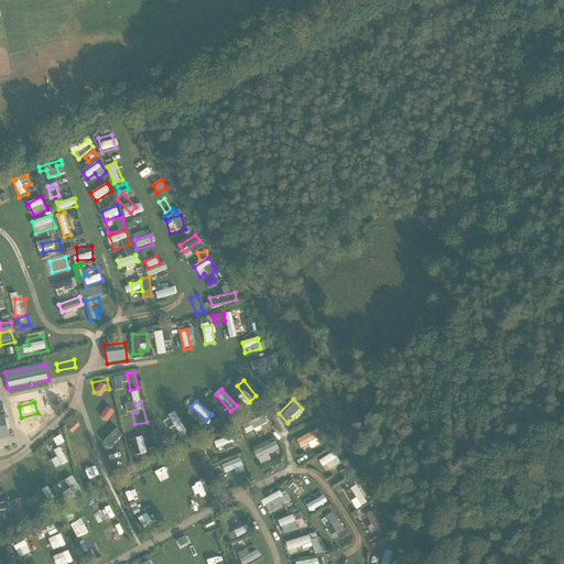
[(171,431),(183,424),(176,411),(164,418),(171,431)]
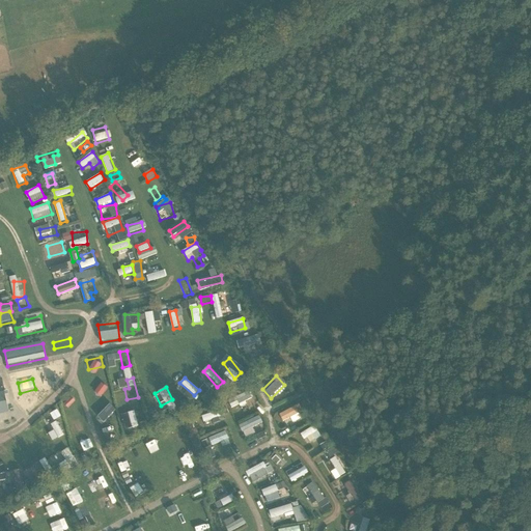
[(240,409),(233,412),(236,418),(253,410),(248,398),(238,403),(240,409)]
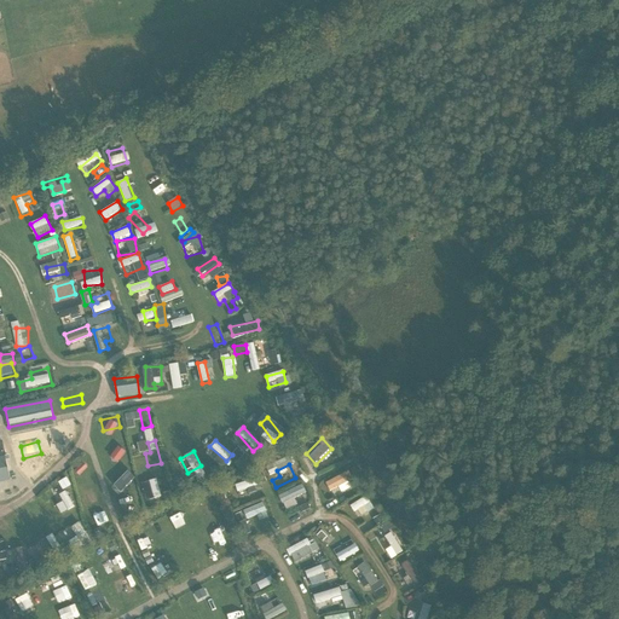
[(152,493),(162,491),(158,476),(149,479),(152,493)]
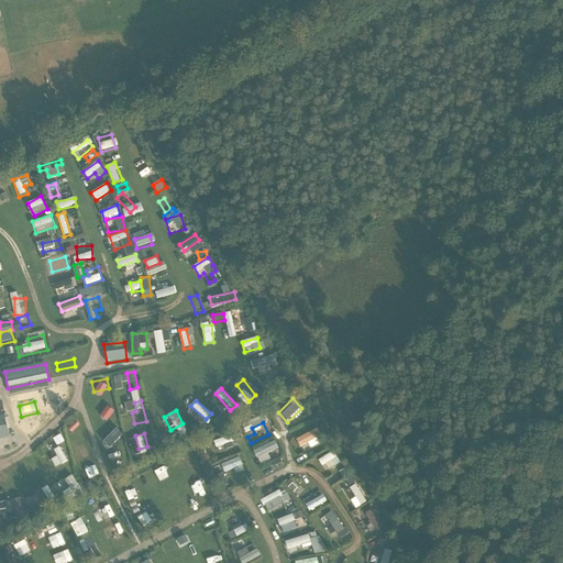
[(218,454),(236,451),(233,435),(214,440),(218,454)]
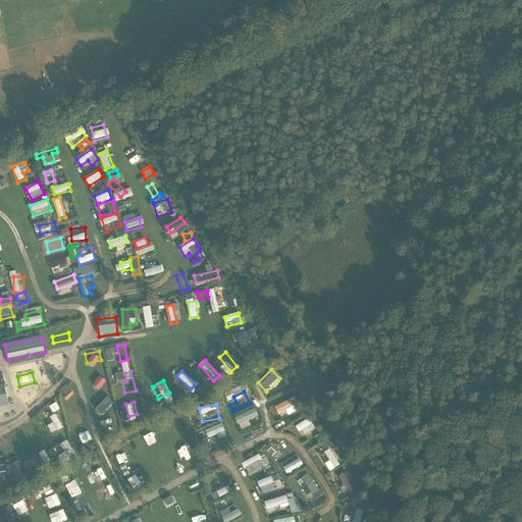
[(298,407),(293,409),(291,405),(275,410),(278,419),(288,416),(289,419),(300,415),(298,407)]
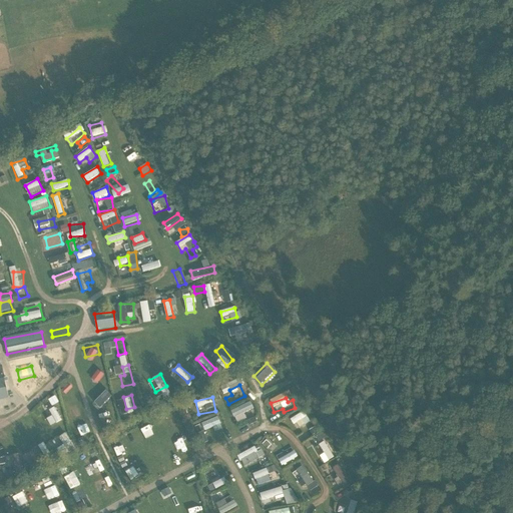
[(233,409),(235,419),(253,414),(250,404),(233,409)]
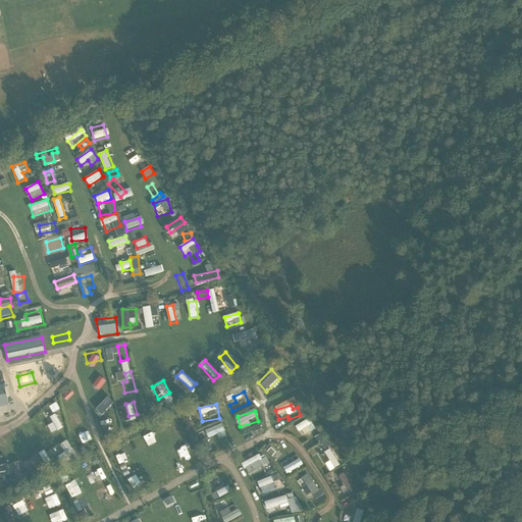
[(58,432),(64,428),(56,414),(49,417),(58,432)]
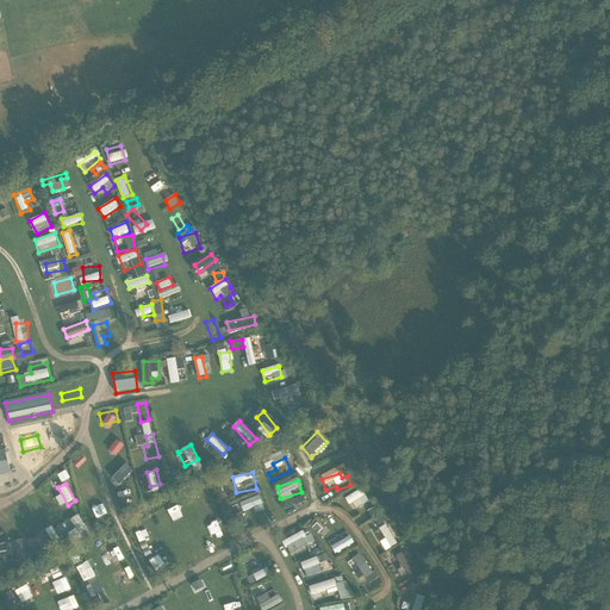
[(244,509),(263,505),(261,496),(242,499),(244,509)]
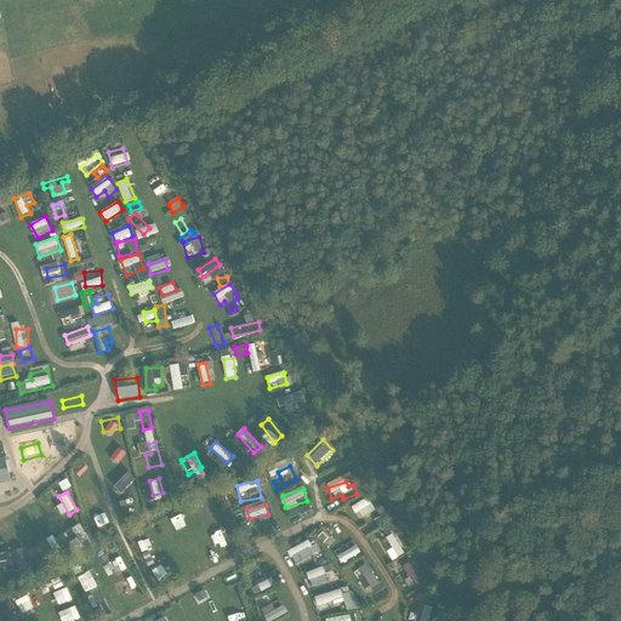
[(369,505),(352,512),(359,528),(376,520),(369,505)]
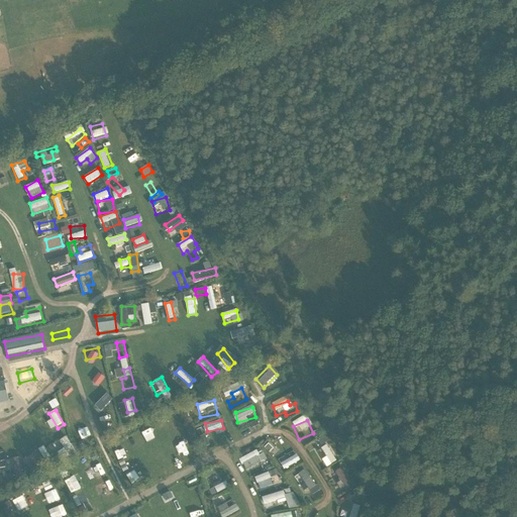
[(184,448),(189,447),(185,435),(180,437),(184,448)]
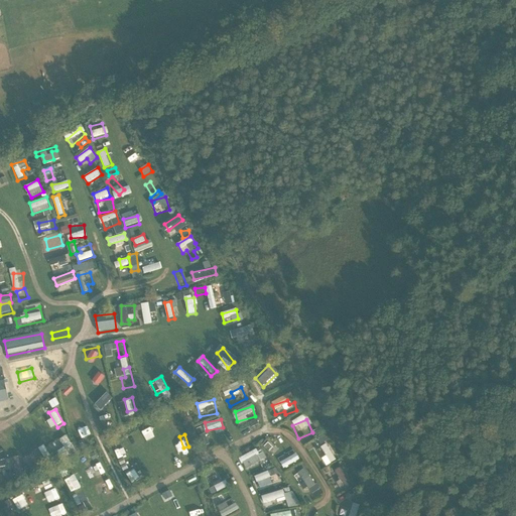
[(0,454),(11,449),(6,438),(0,440),(0,454)]
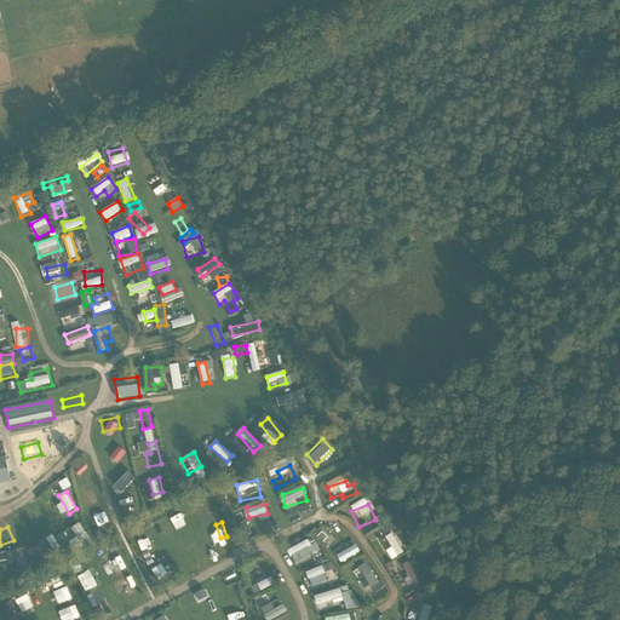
[(327,546),(329,540),(321,537),(319,543),(327,546)]
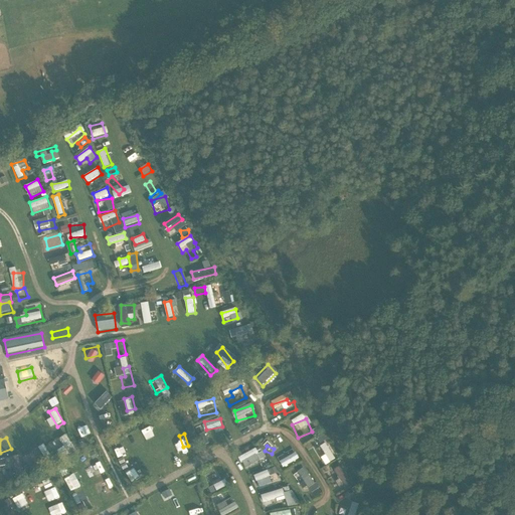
[(266,462),(264,455),(259,456),(256,451),(239,458),(244,470),(266,462)]
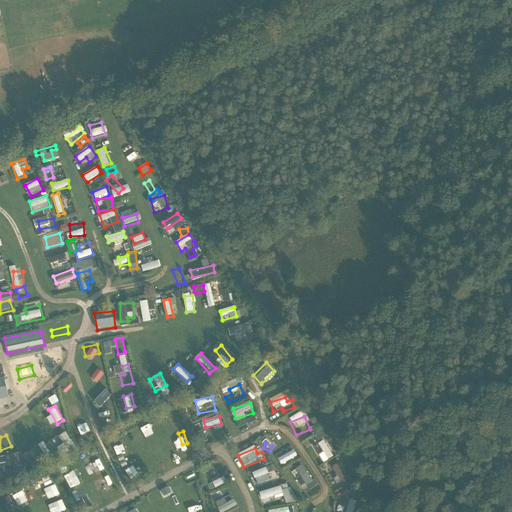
[(324,471),(334,465),(324,448),(318,451),(324,460),(320,463),(324,471)]
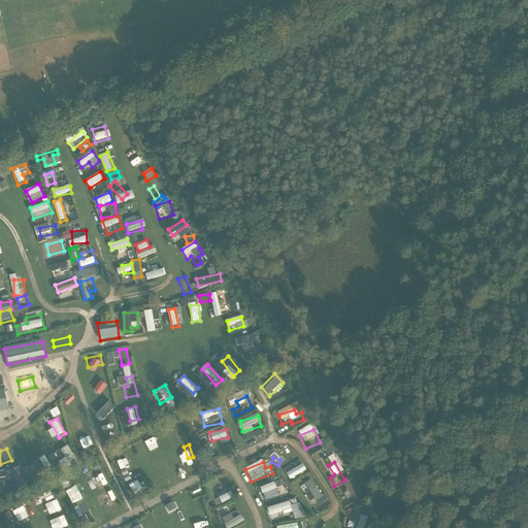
[(293,486),(307,476),(301,466),(287,474),(293,486)]
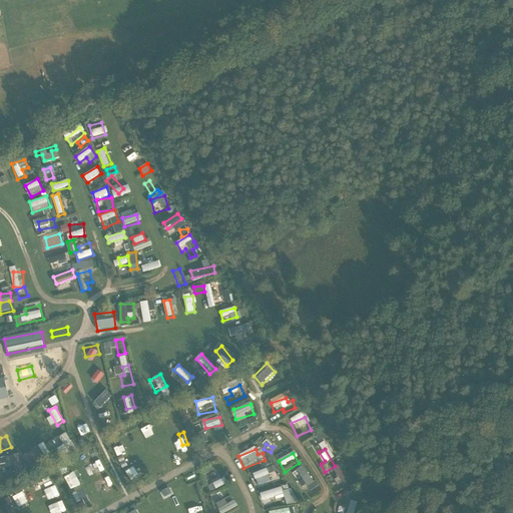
[(100,460),(96,463),(101,473),(106,470),(100,460)]
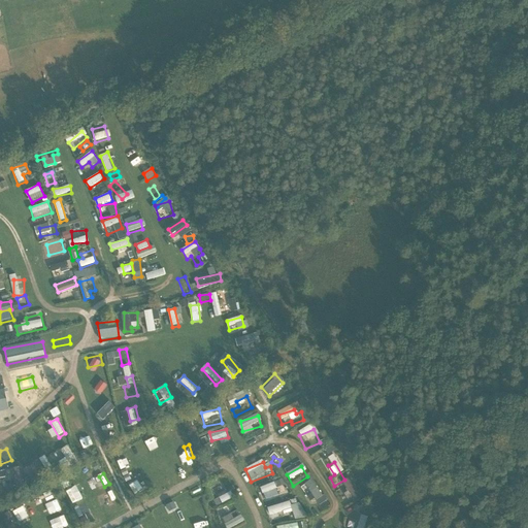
[(266,502),(279,497),(277,493),(285,490),(283,483),(262,491),(266,502)]
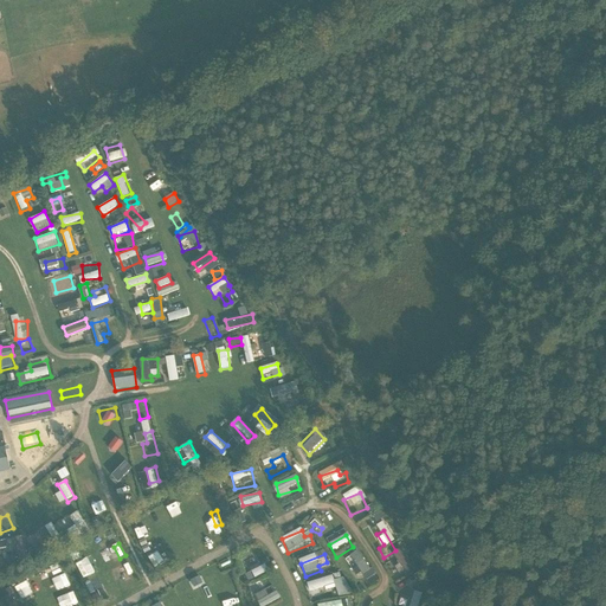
[(346,565),(359,587),(372,580),(360,558),(346,565)]
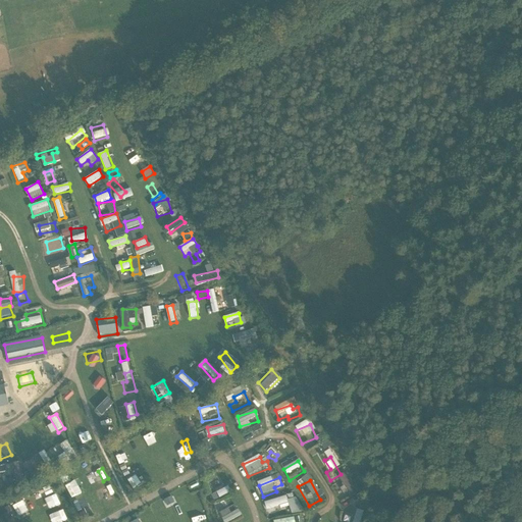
[(349,502),(355,499),(348,480),(342,482),(349,502)]
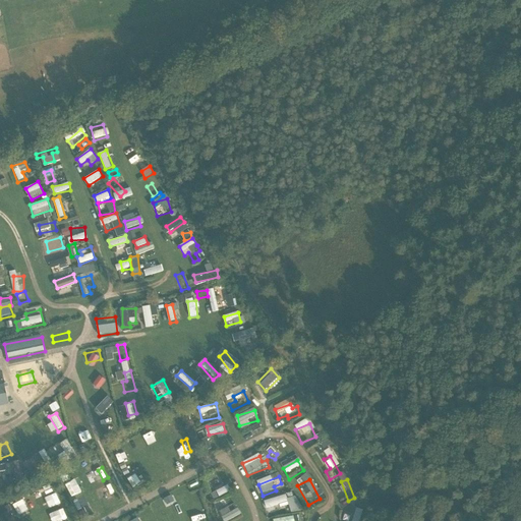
[(227,483),(215,489),(220,499),(232,491),(227,483)]
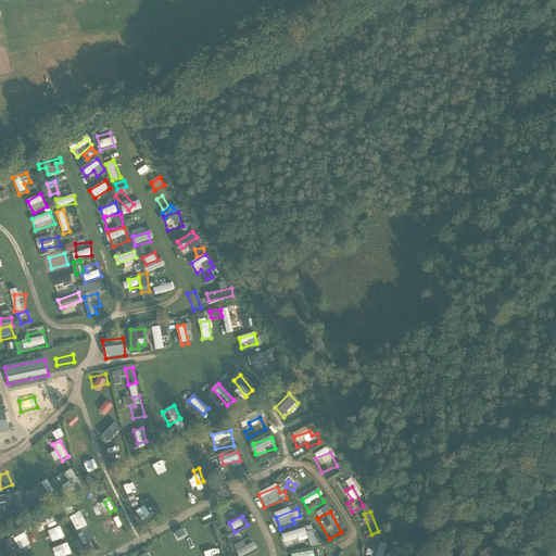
[(53,536),(57,529),(45,526),(42,533),(53,536)]
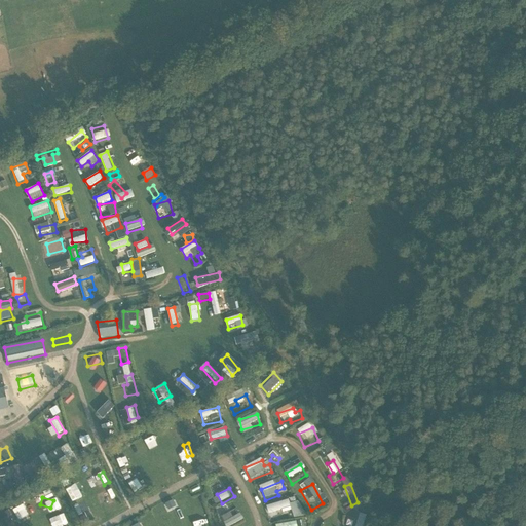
[(266,510),(270,520),(284,516),(283,514),(292,511),(288,499),(268,505),(269,509),(266,510)]
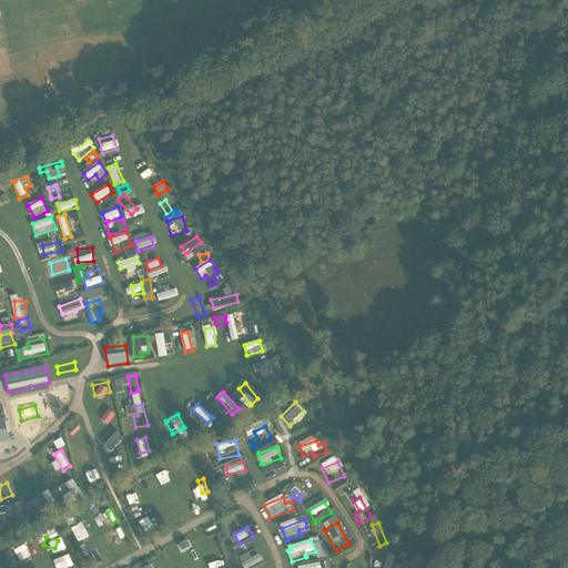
[(88,556),(98,550),(92,540),(82,546),(88,556)]
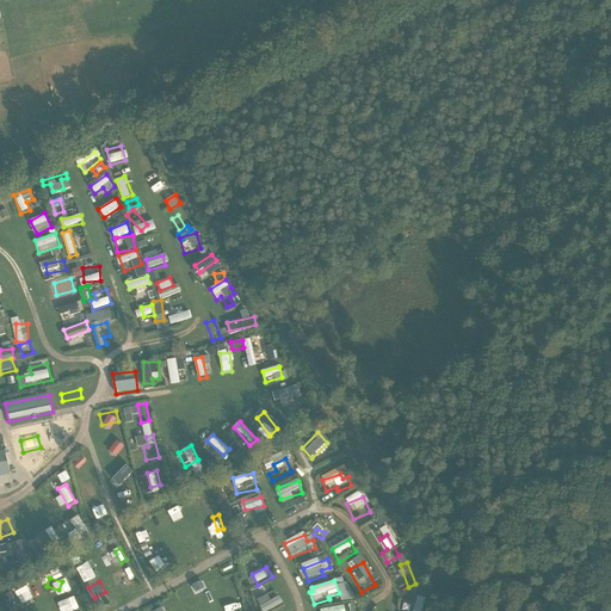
[(208,599),(230,590),(227,581),(204,591),(208,599)]
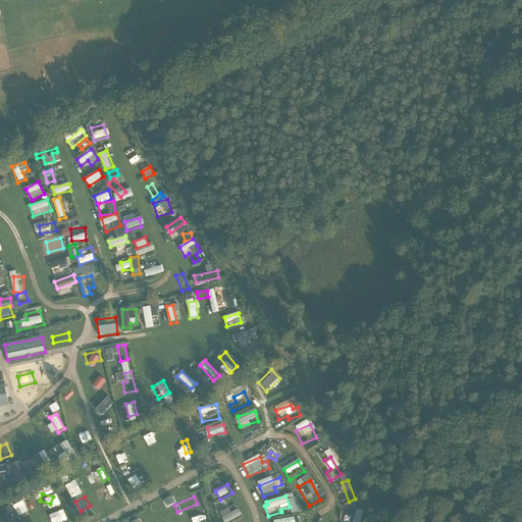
[(322,500),(316,503),(320,513),(326,510),(322,500)]
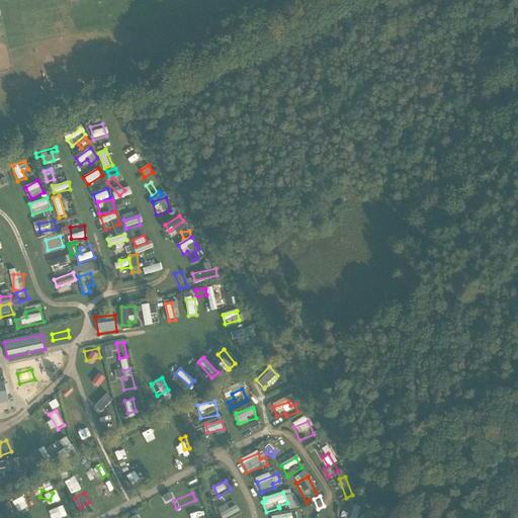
[(25,498),(15,501),(18,517),(28,515),(25,498)]
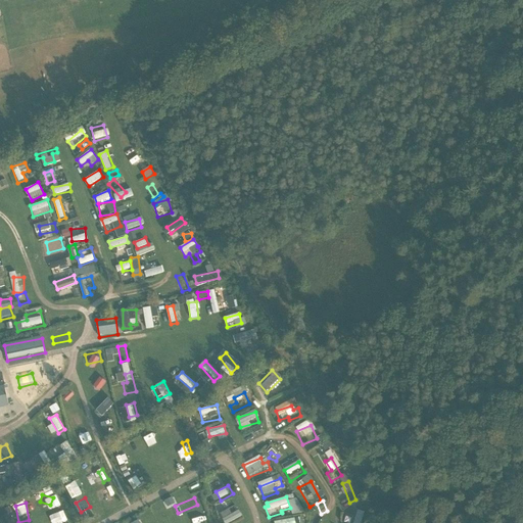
[(236,507),(221,515),(224,522),(234,522),(242,519),(236,507)]
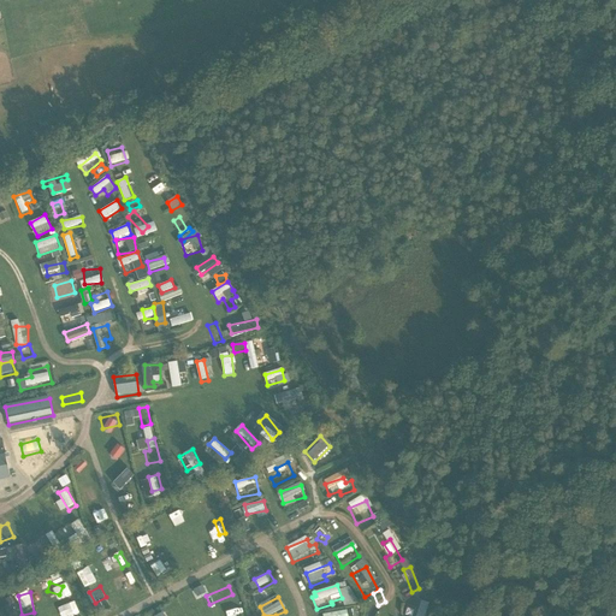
[(208,606),(211,615),(237,615),(232,599),(208,606)]
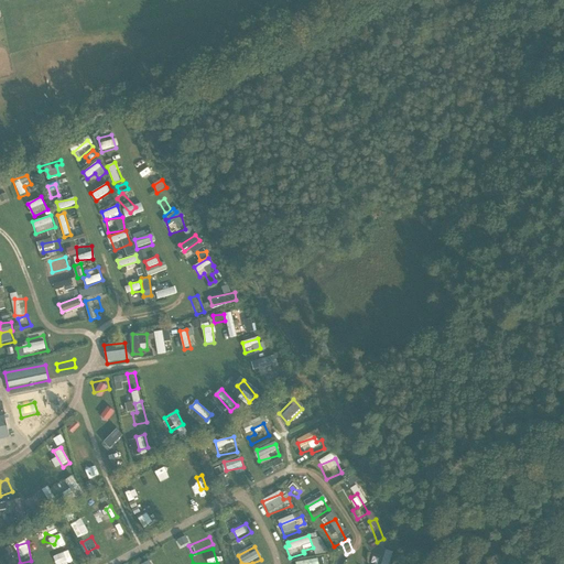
[(56,560),(57,563),(72,563),(69,554),(56,560)]
